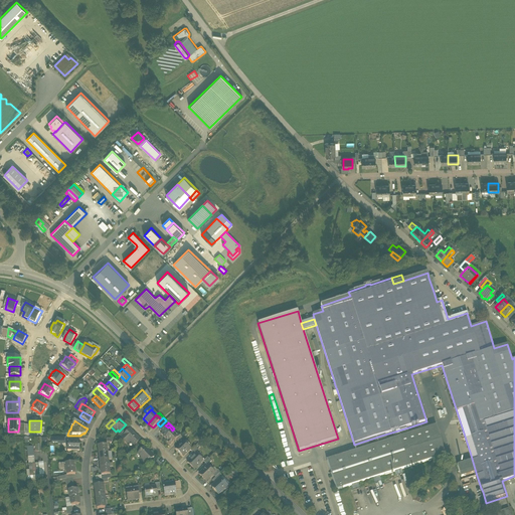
[(161,435),(165,439),(172,431),(169,426),(168,427),(165,425),(162,428),(160,431),(162,434),(161,435)]
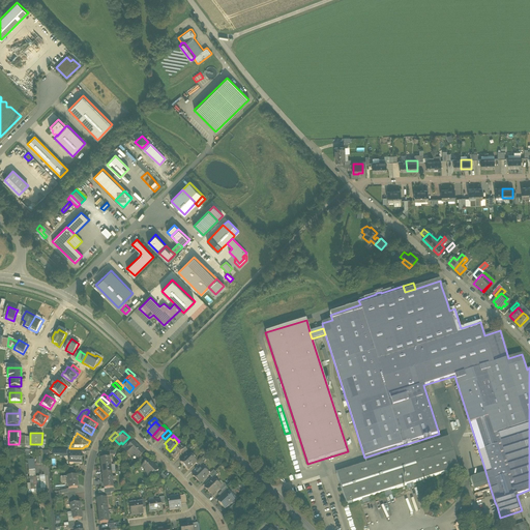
[(422,446),(411,450),(421,480),(451,471),(459,469),(448,438),(443,440),(422,446)]
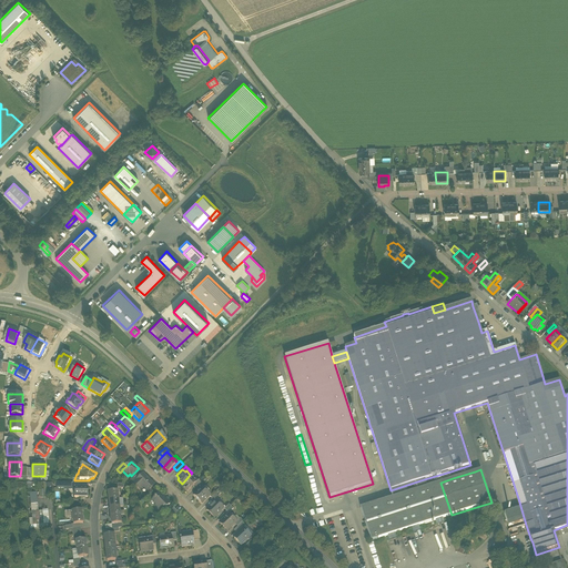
[(453,478),(450,472),(421,480),(423,488),(440,483),(453,478)]
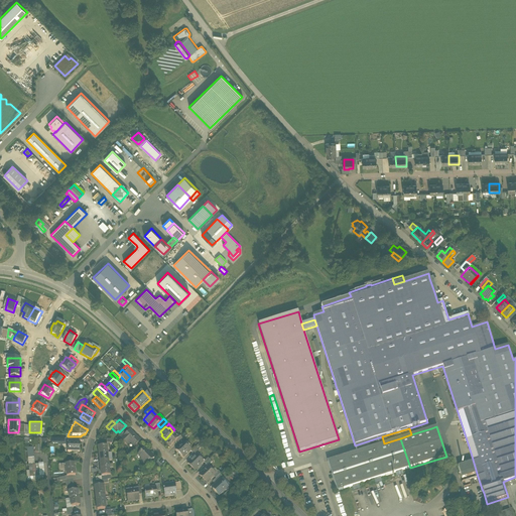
[(130,441),(134,446),(140,440),(130,430),(126,433),(122,438),(121,438),(125,443),(128,440),(130,441)]
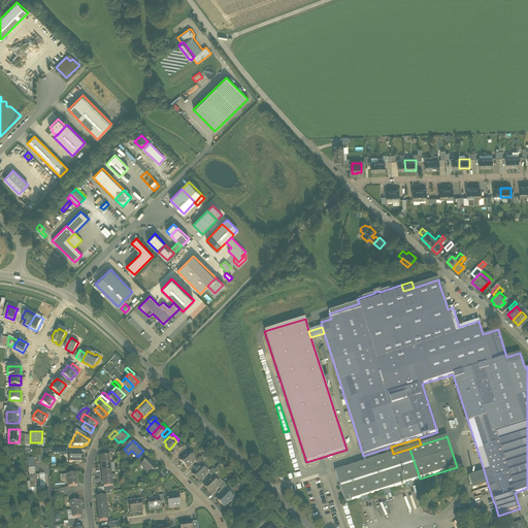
[(171,454),(174,457),(180,452),(184,449),(176,441),(169,450),(172,453),(171,454)]
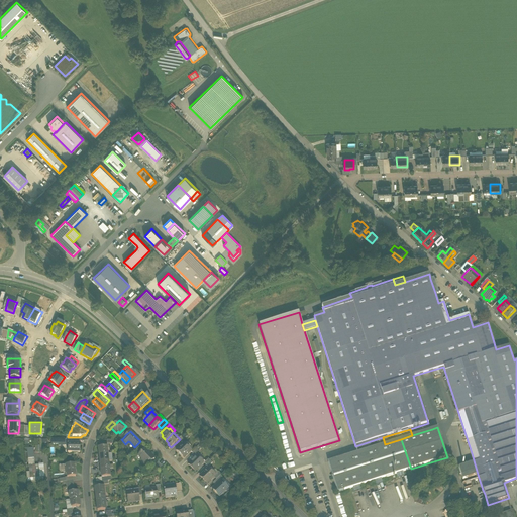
[(383,437),(355,446),(357,453),(385,444),(383,437)]
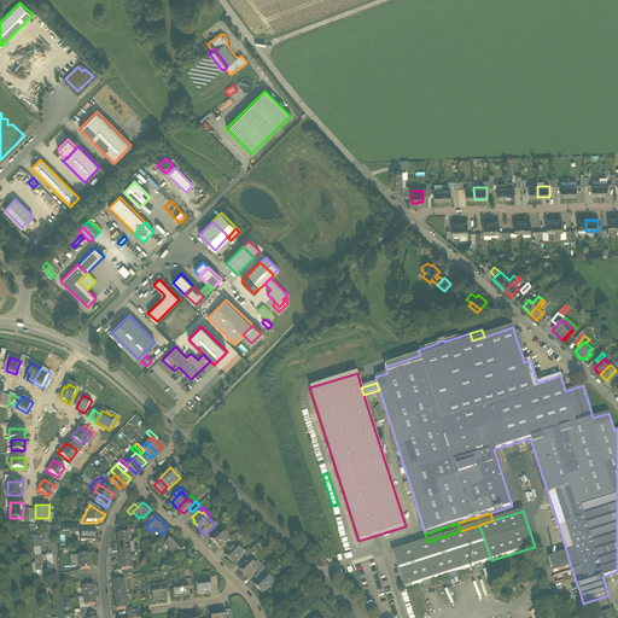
[(456,572),(473,566),(482,564),(491,560),(479,525),(460,531),(427,542),(392,553),(403,589),(421,583),(430,581),(448,575),(456,572)]
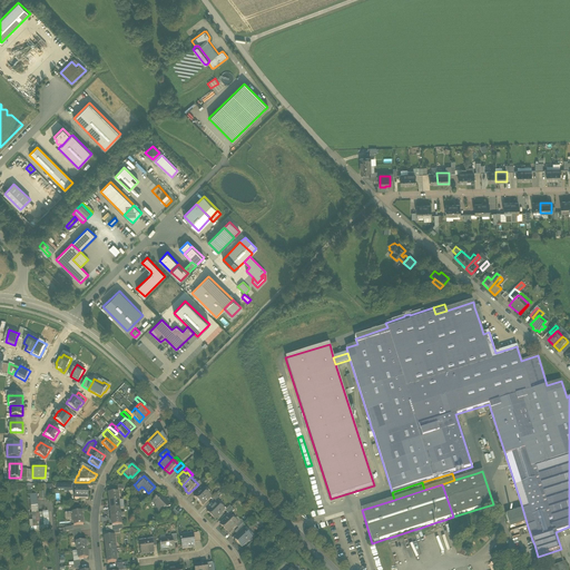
[(194,498),(203,507),(210,499),(212,498),(203,489),(202,490),(194,498)]
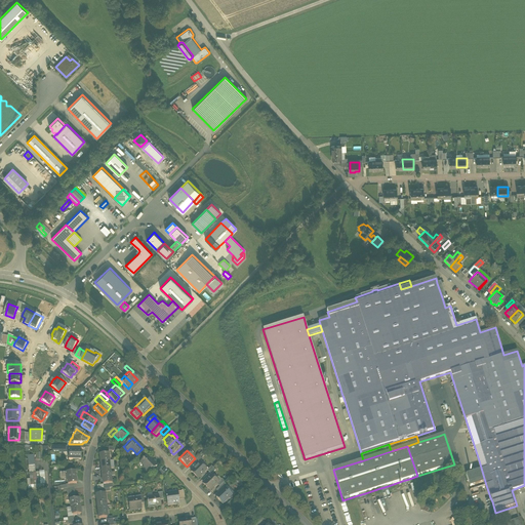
[(69,459),(81,459),(81,451),(73,451),(69,451),(69,453),(69,459)]
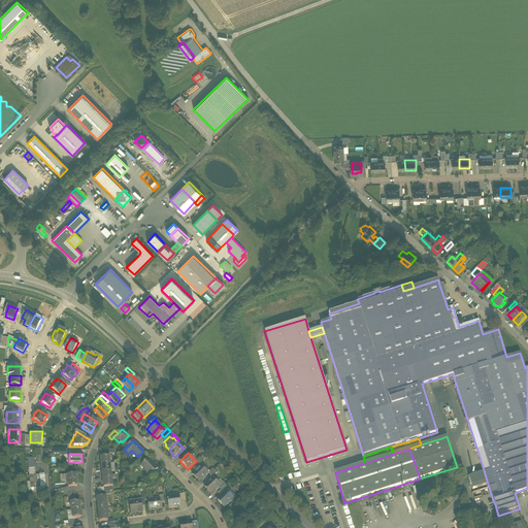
[(100,457),(101,465),(110,464),(109,456),(100,457)]
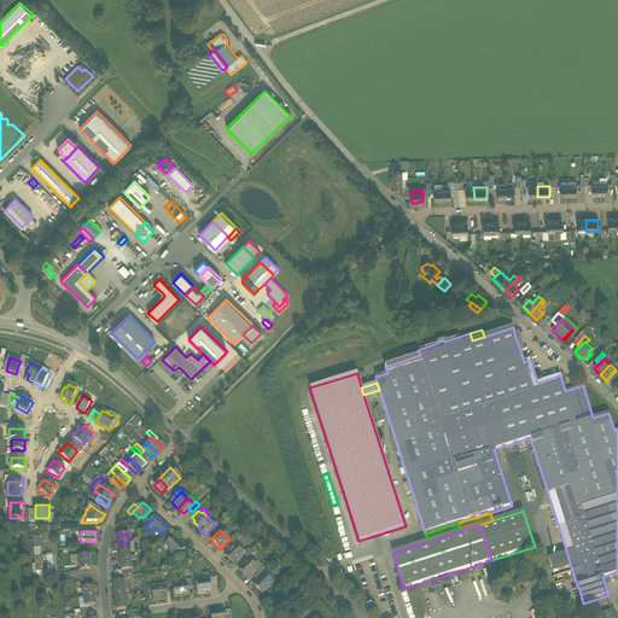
[(165,544),(176,557),(185,548),(173,536),(165,544)]
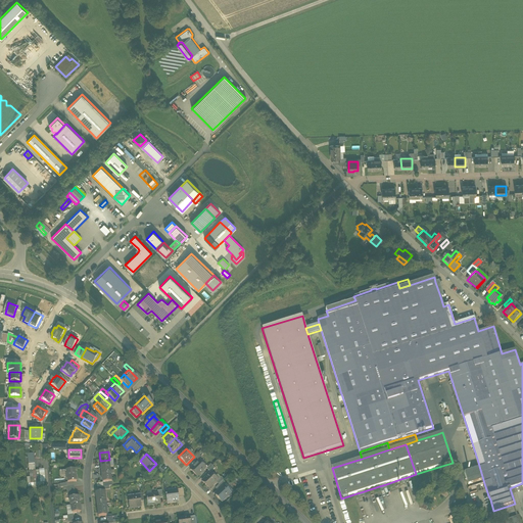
[(100,461),(101,468),(110,467),(109,460),(100,461)]
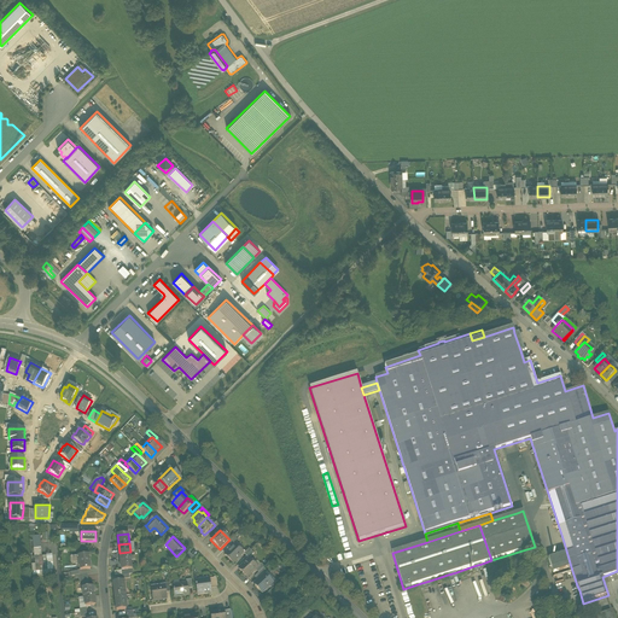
[(229,560),(233,564),(239,558),(244,554),(245,553),(240,547),(239,548),(235,544),(233,547),(232,548),(225,555),(229,560)]
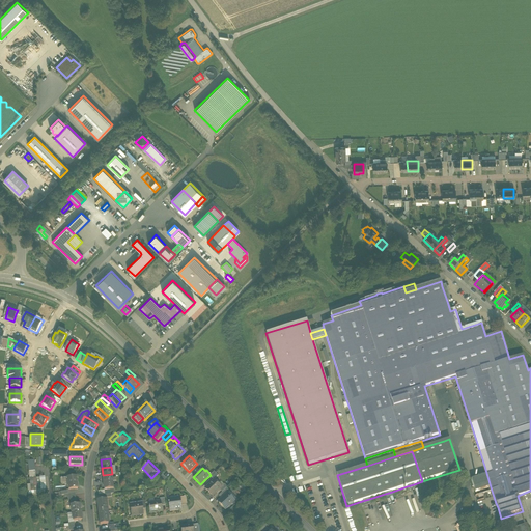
[(103,475),(104,482),(112,481),(112,478),(112,474),(103,475)]
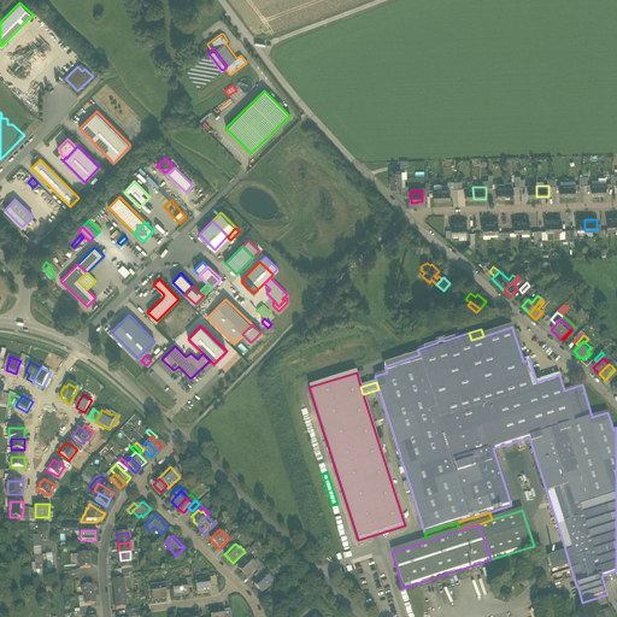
[(183,557),(188,562),(194,557),(189,552),(183,557)]
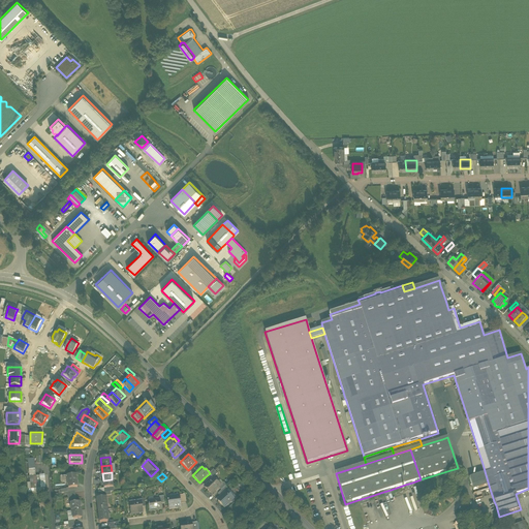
[(487,487),(484,473),(469,478),(473,491),(487,487)]
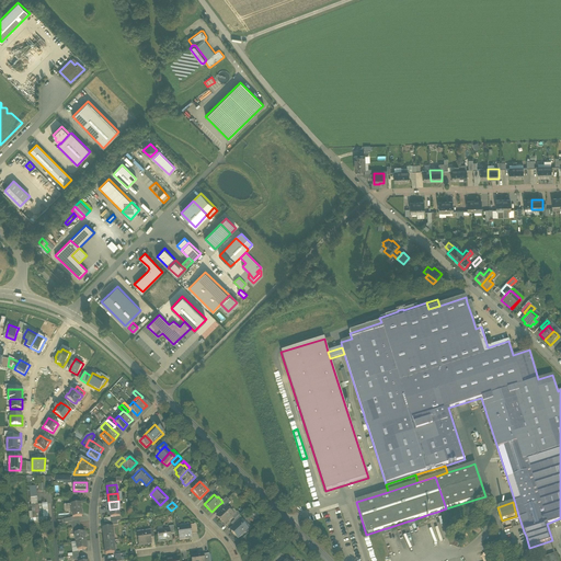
[(32,512),(33,518),(43,518),(42,504),(31,505),(32,512)]
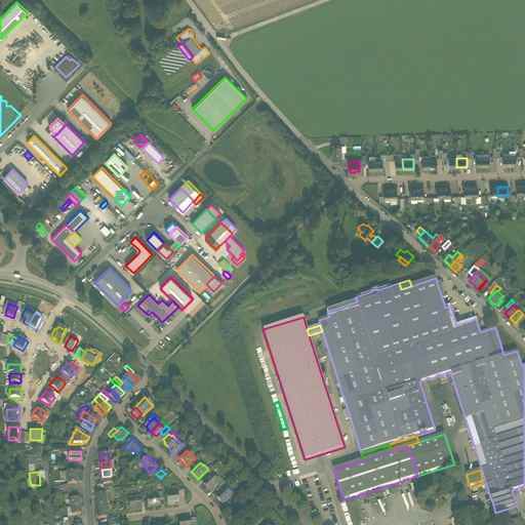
[(68,485),(74,484),(77,484),(75,472),(67,473),(68,477),(68,481),(68,485)]
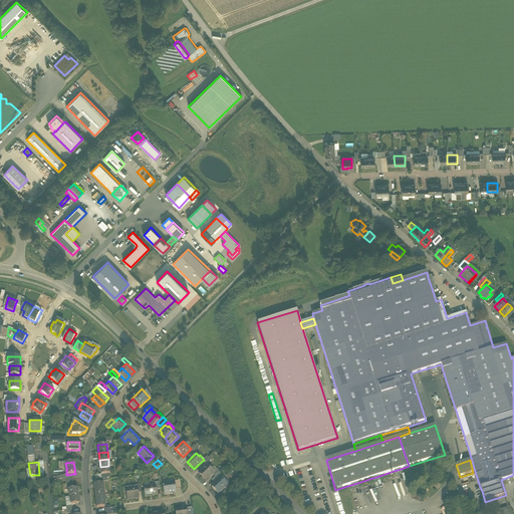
[(202,477),(205,481),(211,475),(212,475),(213,474),(214,472),(211,469),(207,465),(203,469),(199,473),(202,477)]
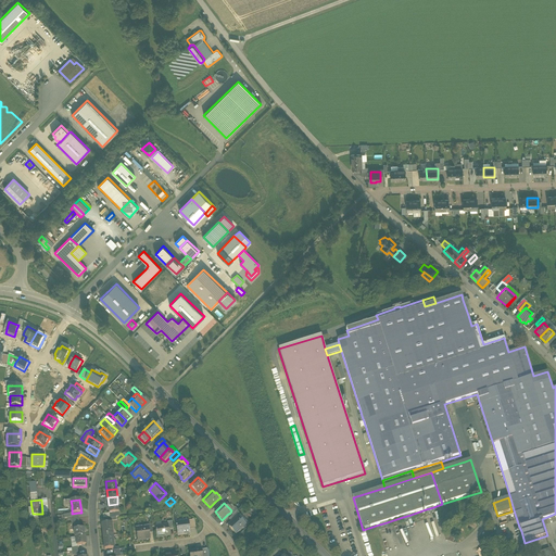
[(118,513),(117,504),(109,505),(110,514),(115,513),(118,513)]
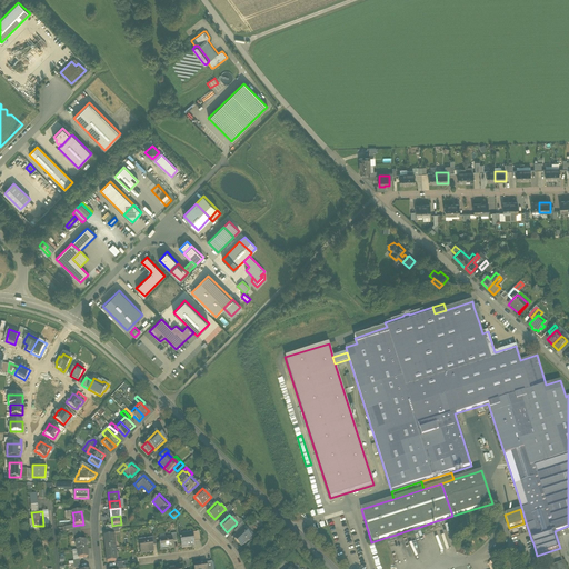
[(246,527),(242,523),(238,528),(235,531),(238,535),(243,529),(245,529),(246,527)]
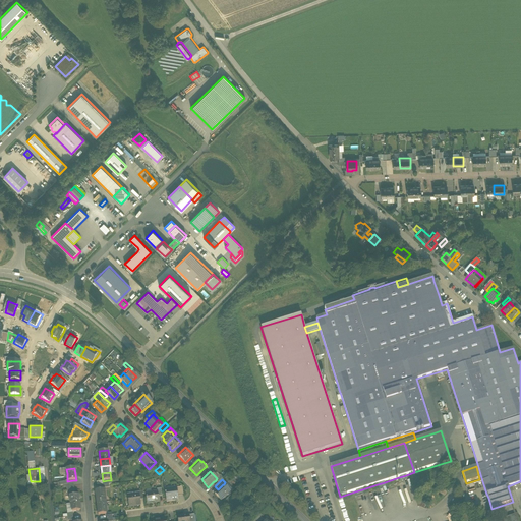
[(478,501),(486,498),(484,495),(486,494),(482,481),(470,485),(471,490),(475,489),(478,501)]
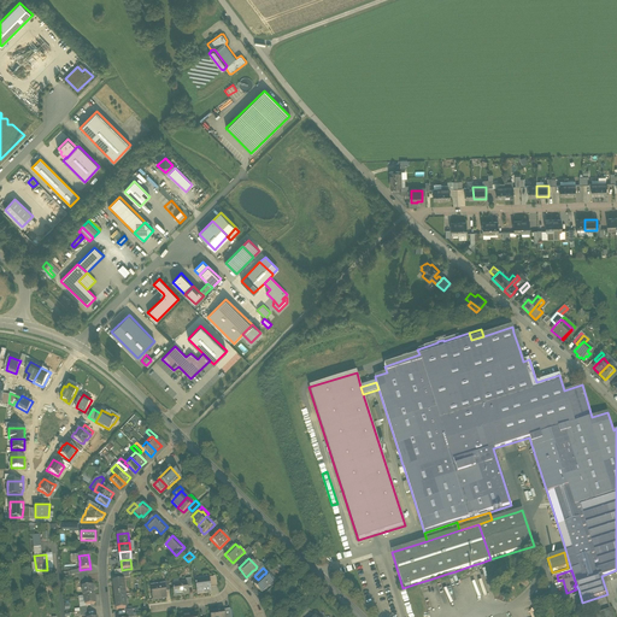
[(265,574),(272,582),(275,580),(266,571),(265,574)]
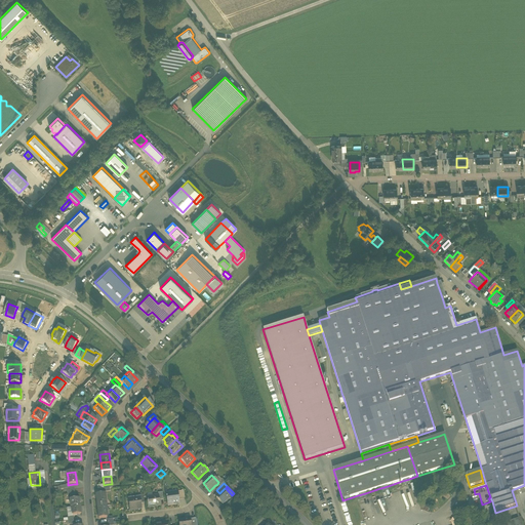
[(216,497),(223,505),(229,498),(228,497),(230,494),(225,488),(219,493),(217,494),(219,495),(216,497)]
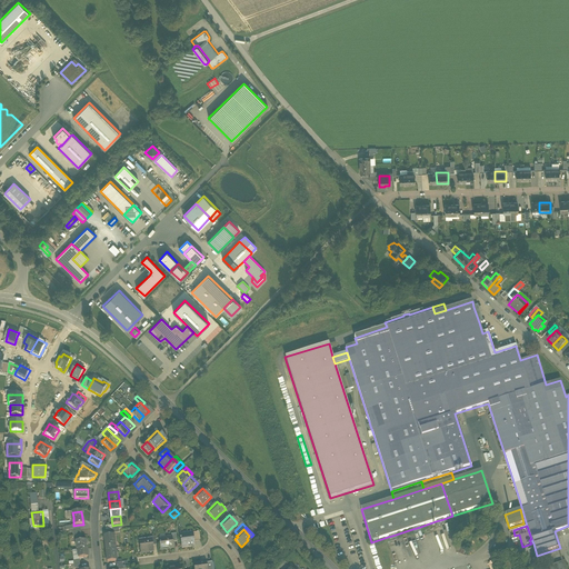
[(181,540),(181,548),(191,547),(191,546),(195,546),(195,541),(193,533),(180,535),(180,539),(180,540),(181,540)]
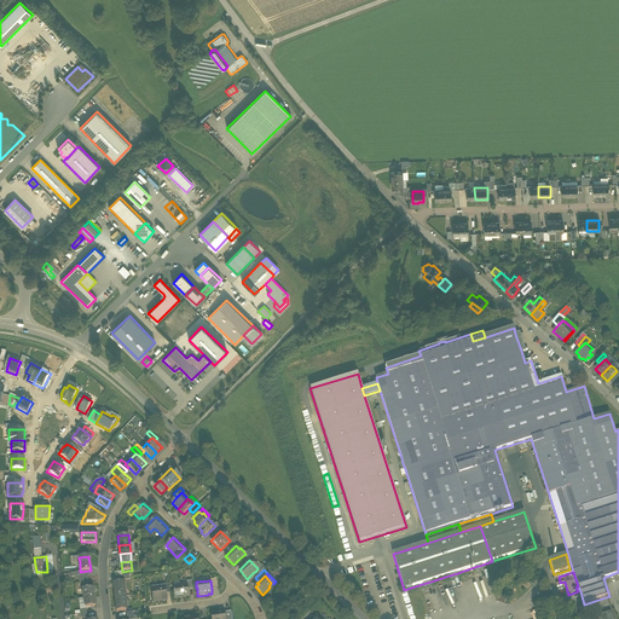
[(114,583),(115,597),(125,596),(125,593),(125,586),(123,586),(123,583),(114,583)]
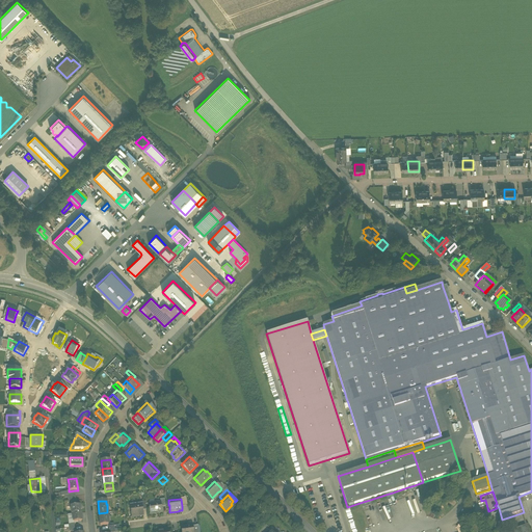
[(149,504),(150,514),(162,512),(161,506),(161,502),(160,502),(149,504)]
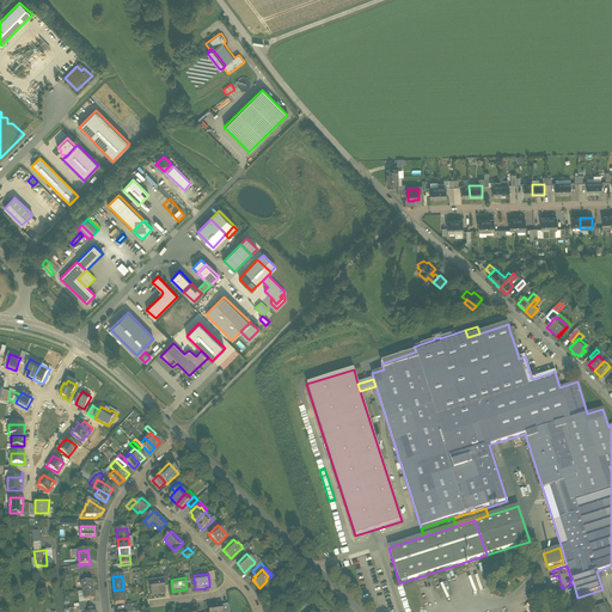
[(150,583),(152,595),(165,593),(164,586),(164,580),(163,580),(157,581),(158,582),(150,583)]
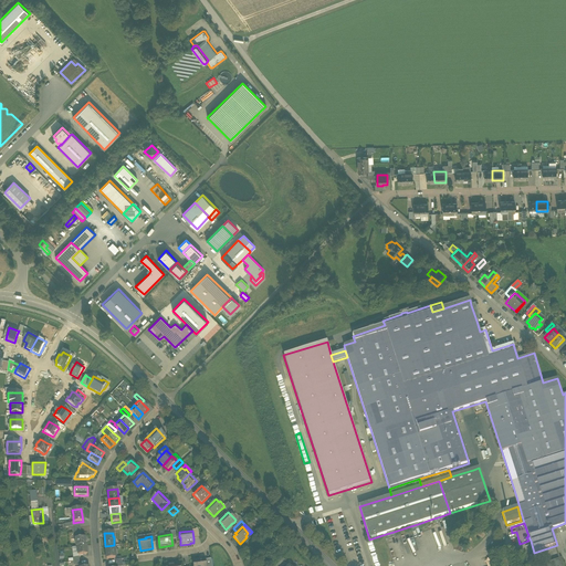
[(86,542),(86,538),(85,538),(85,537),(75,538),(76,547),(85,546),(85,542),(86,542)]
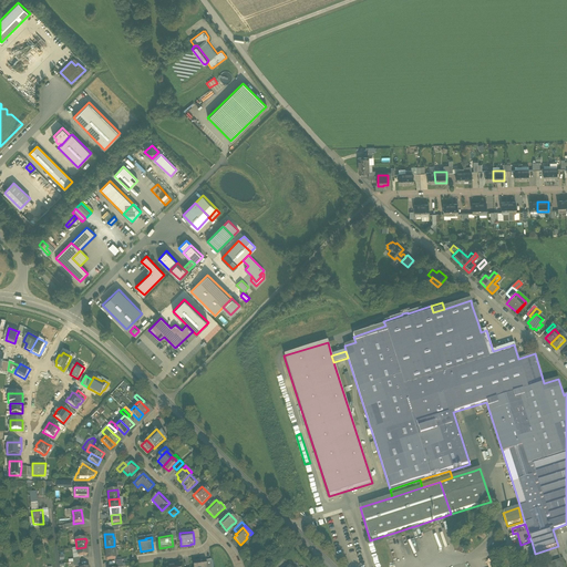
[(115,550),(114,546),(105,547),(106,560),(115,559),(115,555),(115,550)]
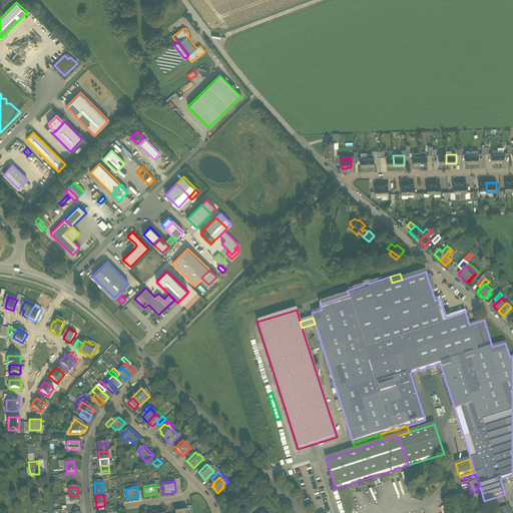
[(78,495),(77,495),(69,496),(65,496),(66,506),(71,505),(71,504),(79,503),(78,495)]
